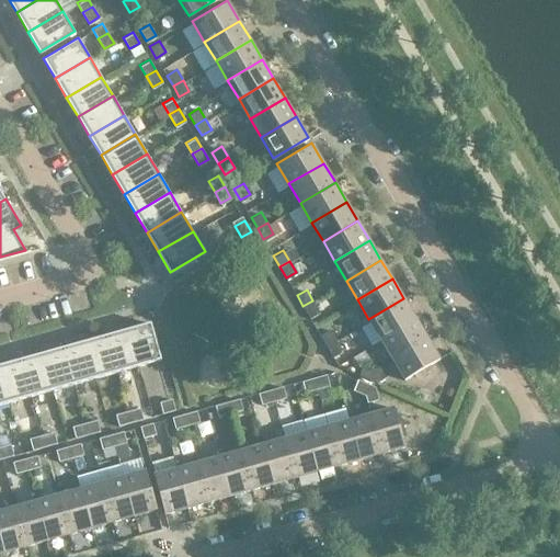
[(415,317),(403,298),(368,319),(380,338),(415,317)]
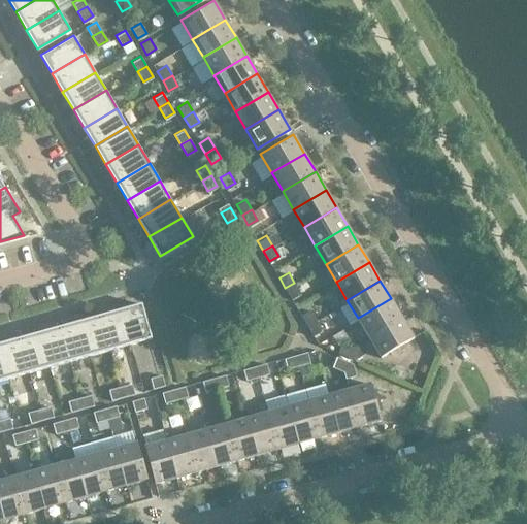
[(300,292),(294,283),(285,288),(291,298),(300,292)]
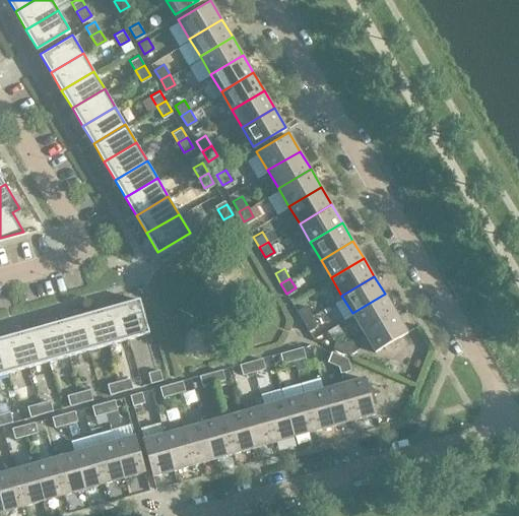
[(395,312),(385,294),(352,313),(363,331),(395,312)]
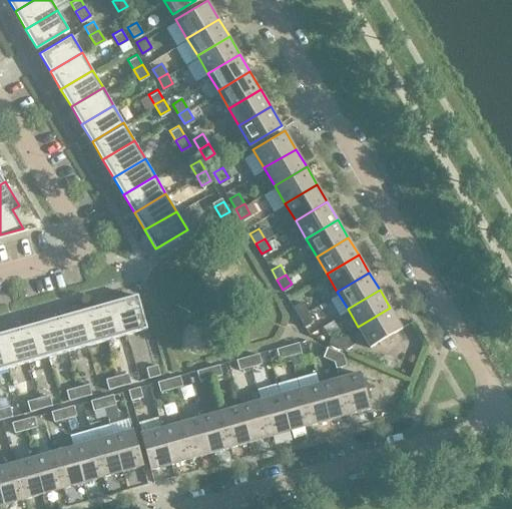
[(137,293),(116,299),(125,333),(146,327),(137,293)]
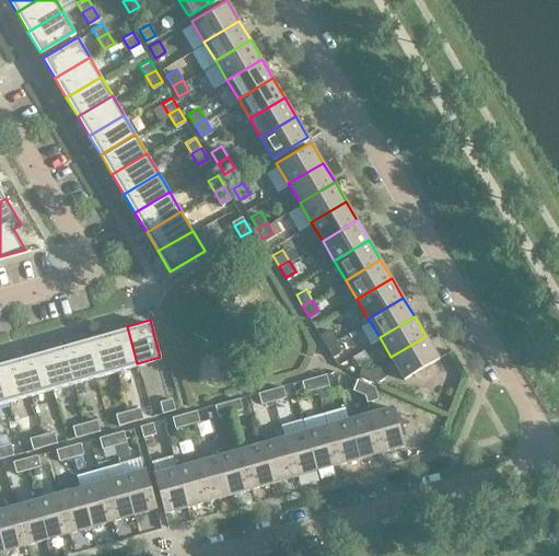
[(137,363),(127,326),(105,333),(116,369),(137,363)]
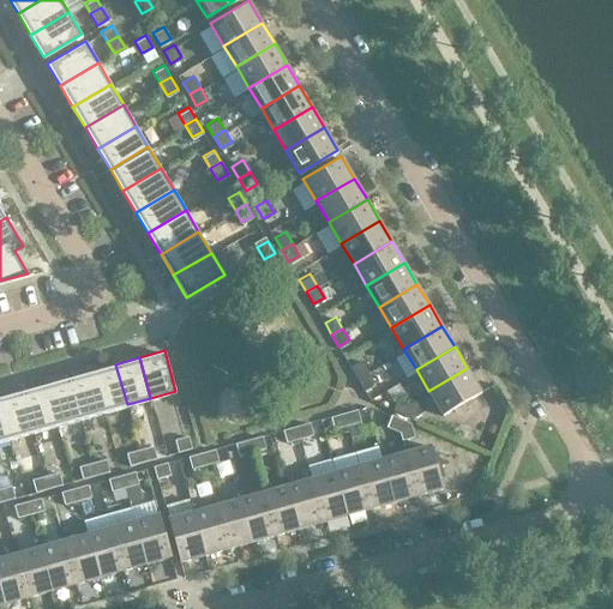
[(360,359),(349,365),(356,377),(367,371),(360,359)]
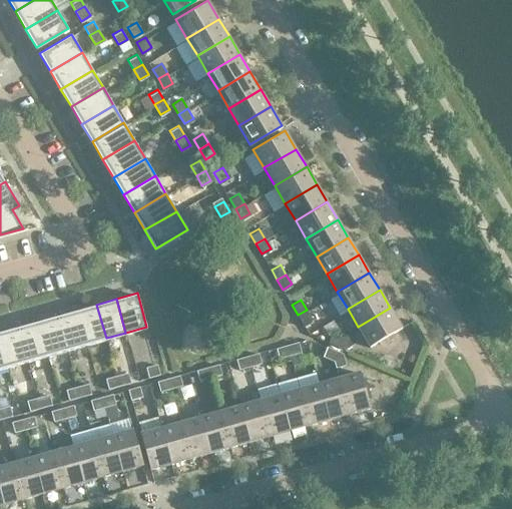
[(106,338),(96,305),(77,310),(86,344),(106,338)]
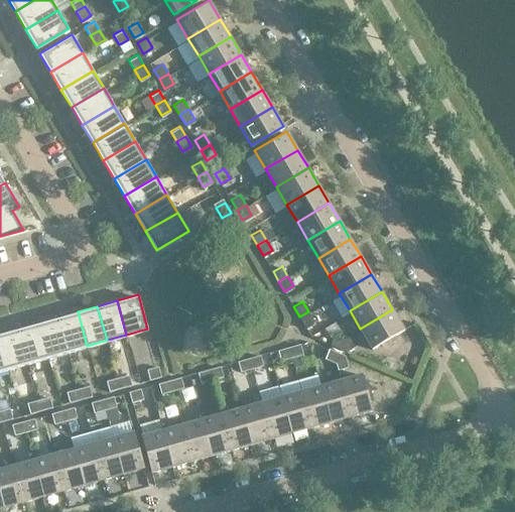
[(403,328),(392,309),(360,329),(371,347),(381,342),(382,345),(395,337),(394,334),(403,328)]
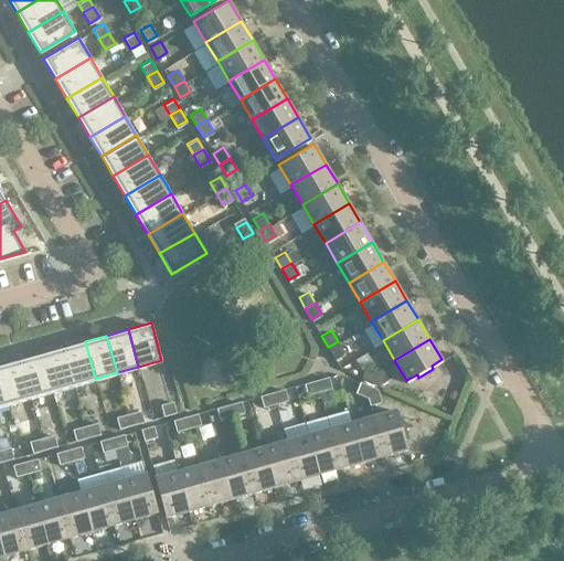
[(95,379),(85,341),(63,348),(73,384),(95,379)]
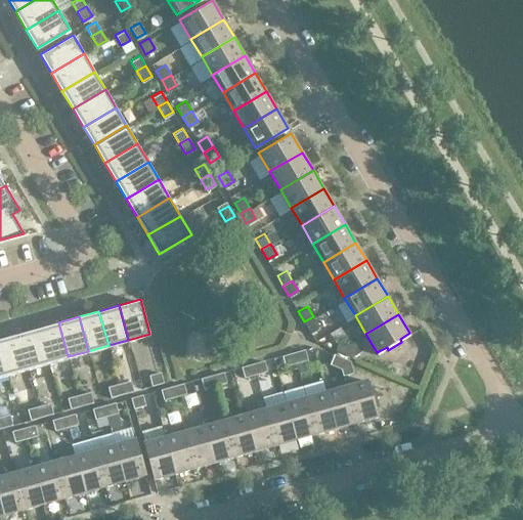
[(319,327),(313,316),(304,321),(310,332),(319,327)]
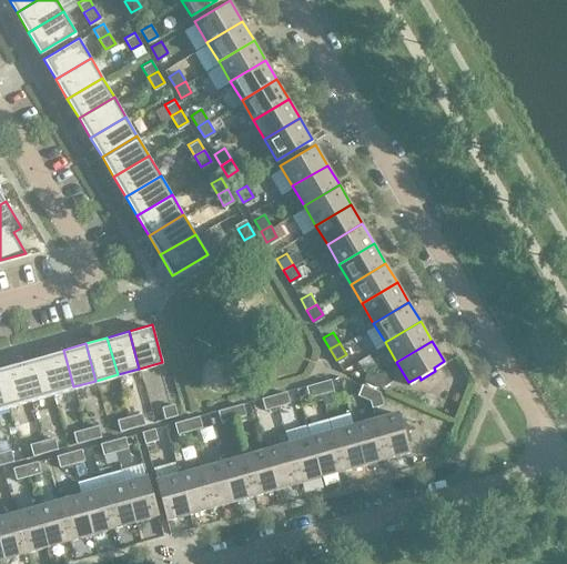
[(73,386),(63,350),(41,355),(52,393),(73,386)]
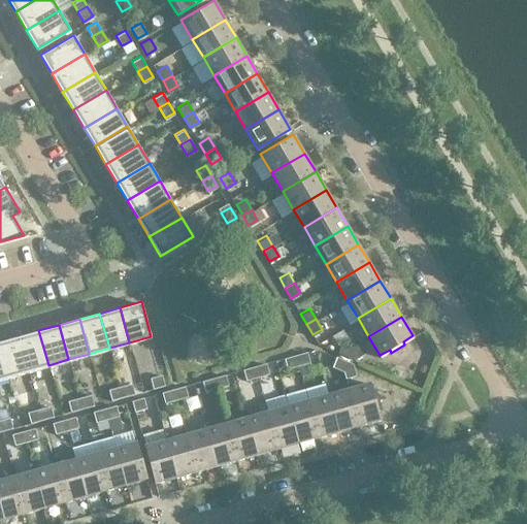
[(48,365),(38,330),(19,336),(28,370),(48,365)]
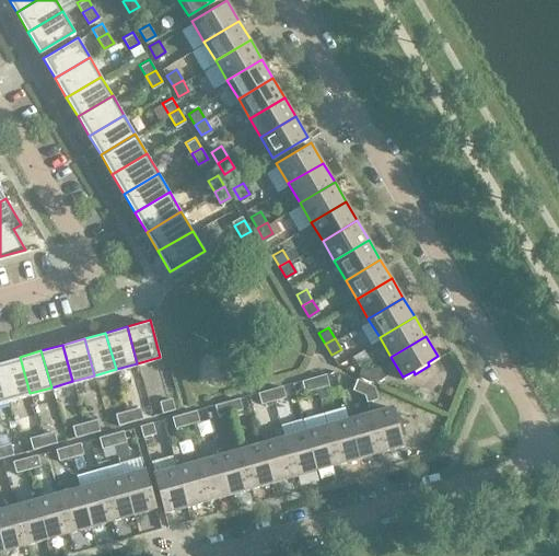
[(30,393),(20,357),(0,361),(0,371),(8,400),(30,393)]
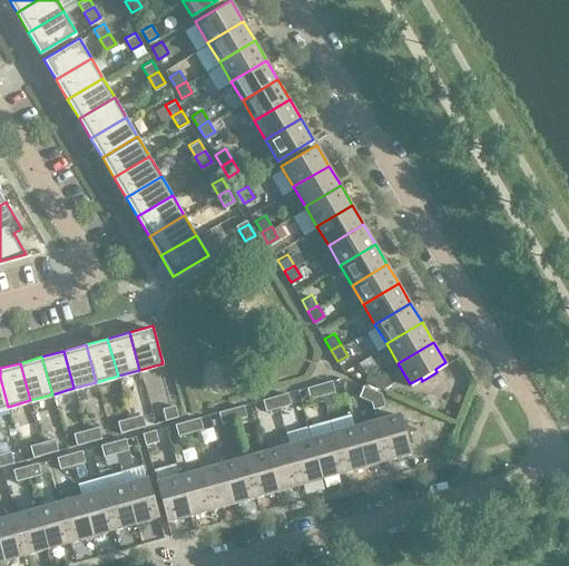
[(364,379),(376,384),(381,373),(369,368),(364,379)]
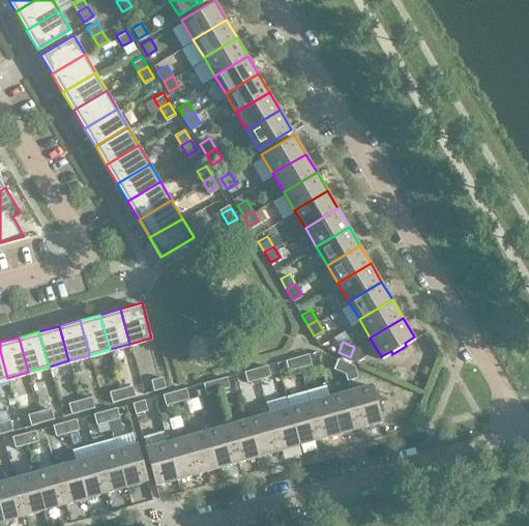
[(360,343),(354,347),(350,357),(355,358),(365,352),(360,343)]
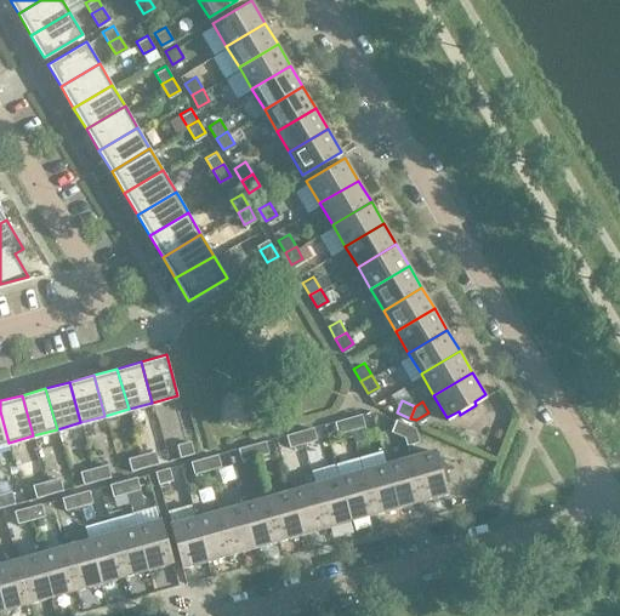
[(364,425),(360,411),(347,416),(351,428),(364,425)]
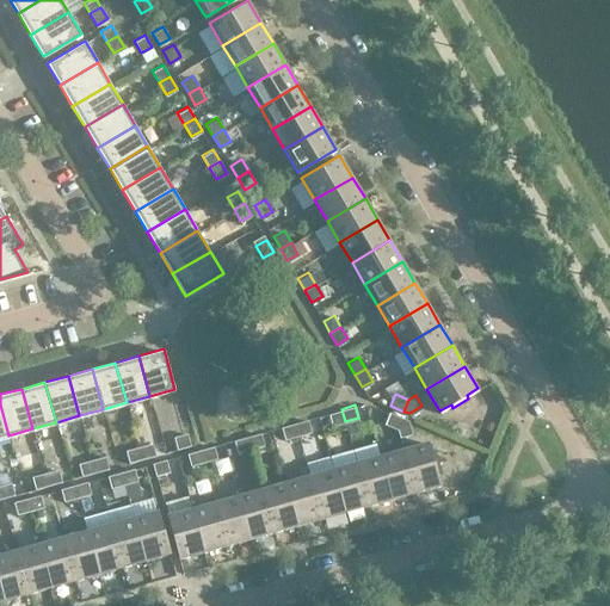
[(345,421),(342,409),(328,413),(332,425),(345,421)]
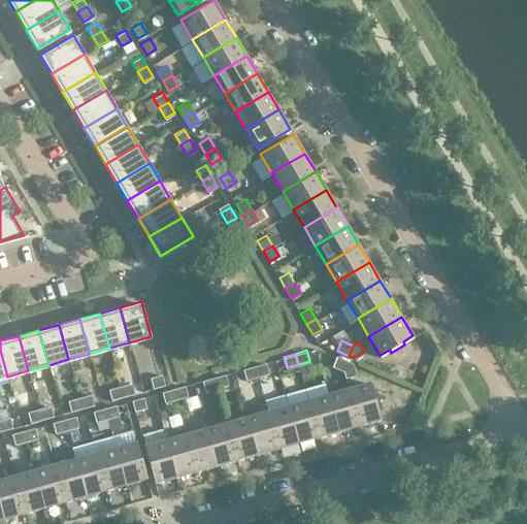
[(332,365),(343,370),(348,360),(336,356),(332,365)]
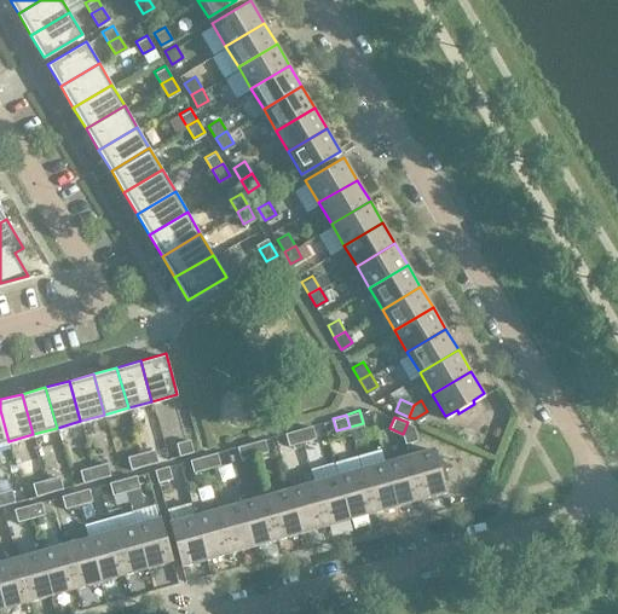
[(413,424),(408,422),(403,434),(404,441),(417,438),(413,424)]
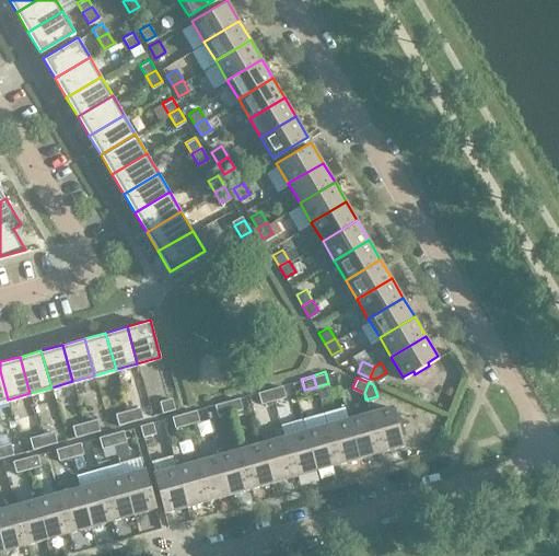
[(284,395),(282,384),(270,387),(272,398),(284,395)]
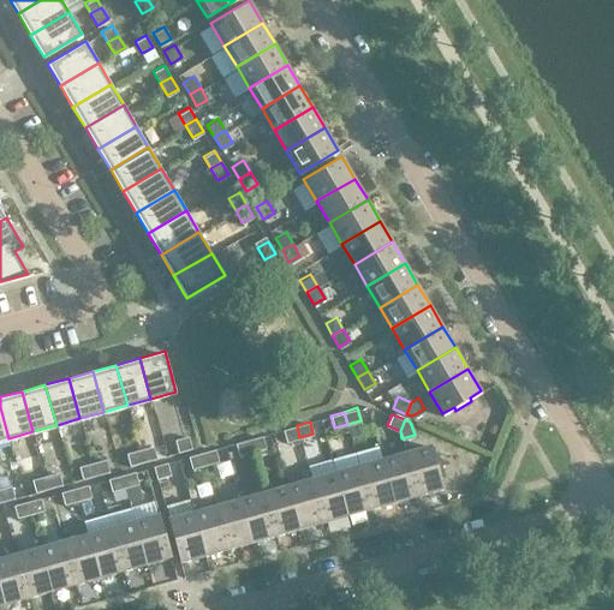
[(299,437),(297,425),(282,429),(286,441),(299,437)]
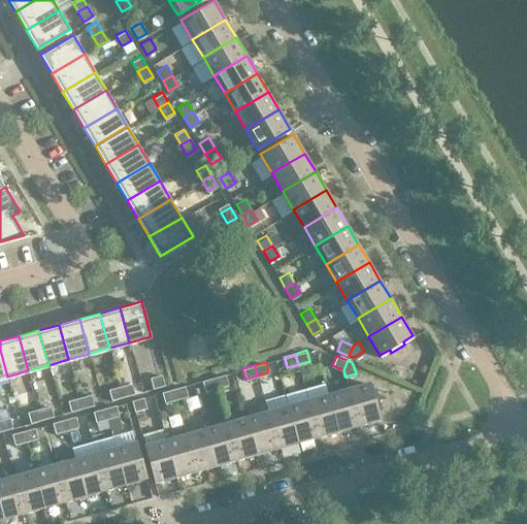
[(164,384),(161,373),(150,377),(153,387),(164,384)]
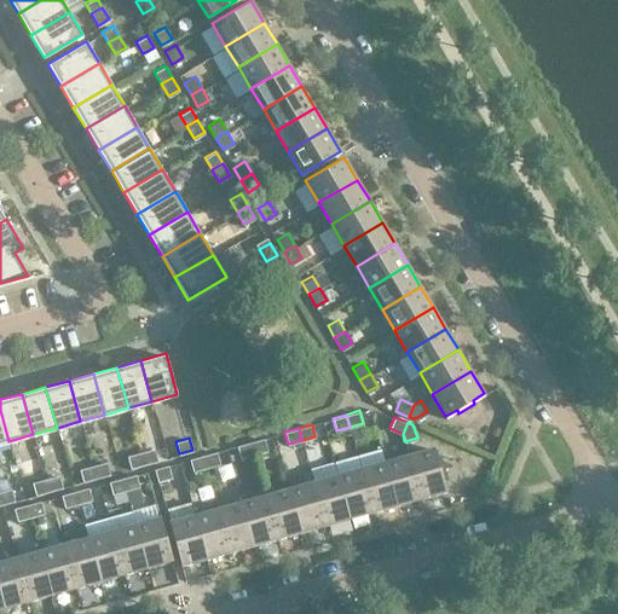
[(267,450),(264,438),(250,441),(254,453),(267,450)]
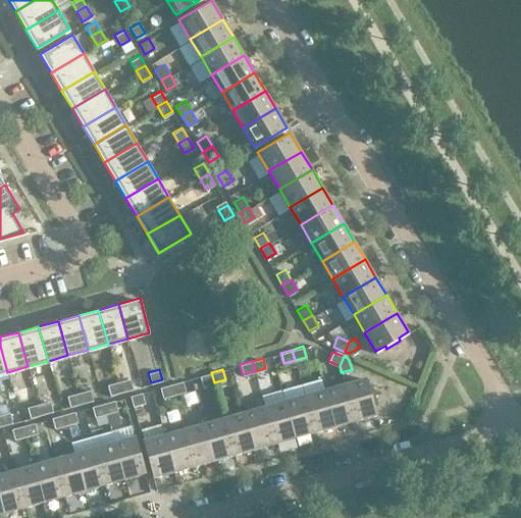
[(214,382),(211,372),(200,375),(202,385),(214,382)]
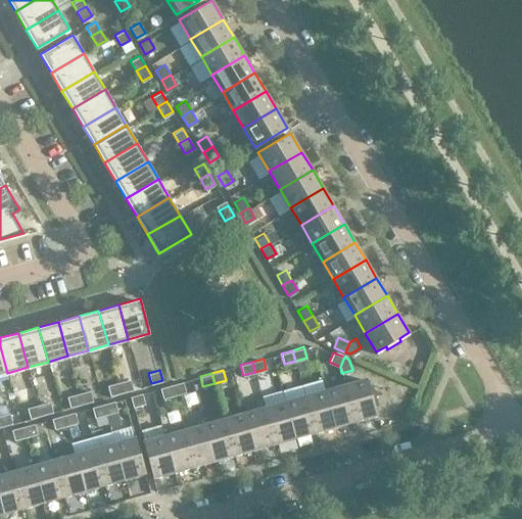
[(130,378),(119,381),(122,391),(133,388),(130,378)]
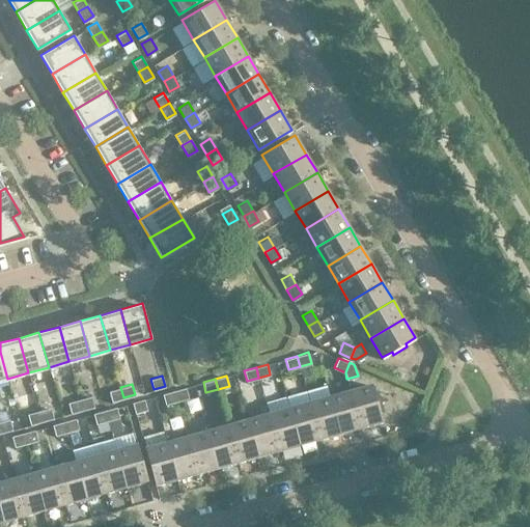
[(371,384),(350,390),(360,426),(382,420),(379,410),(382,409),(378,393),(374,394),(371,384)]
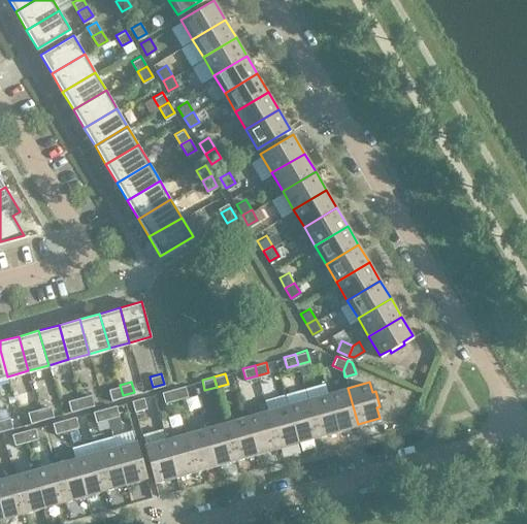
[(123,395),(120,385),(108,388),(111,398),(123,395)]
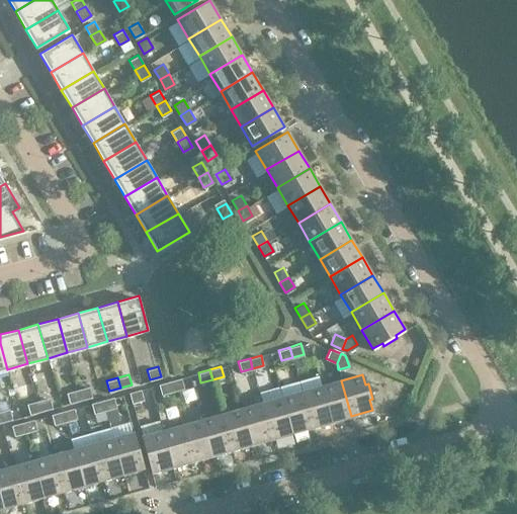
[(183,388),(181,377),(169,380),(172,391),(183,388)]
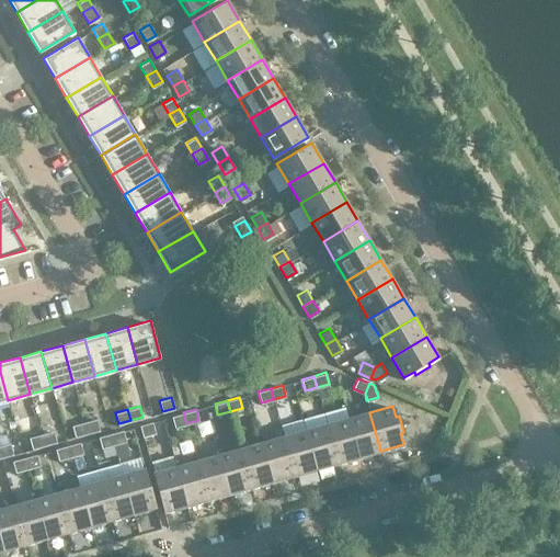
[(186,423),(183,412),(171,416),(174,427),(186,423)]
